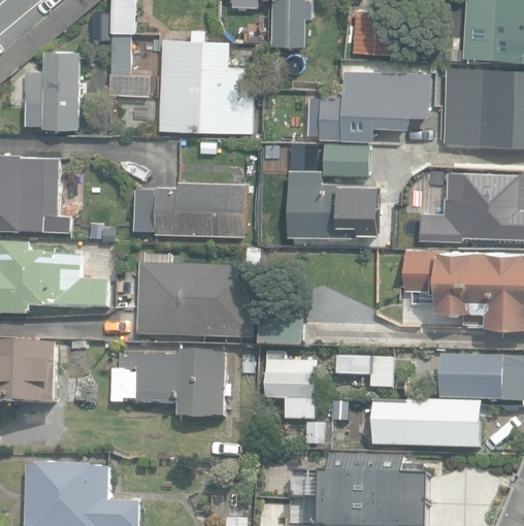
[(111,0),(110,71),(131,71),(132,31),(138,31),(138,0),(111,0)]
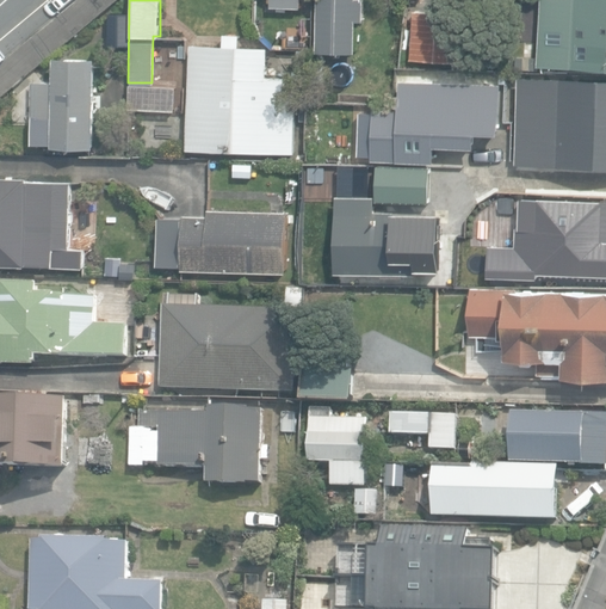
[(314,0),(313,50),(351,50),(352,17),(360,17),(360,0),(314,0)]
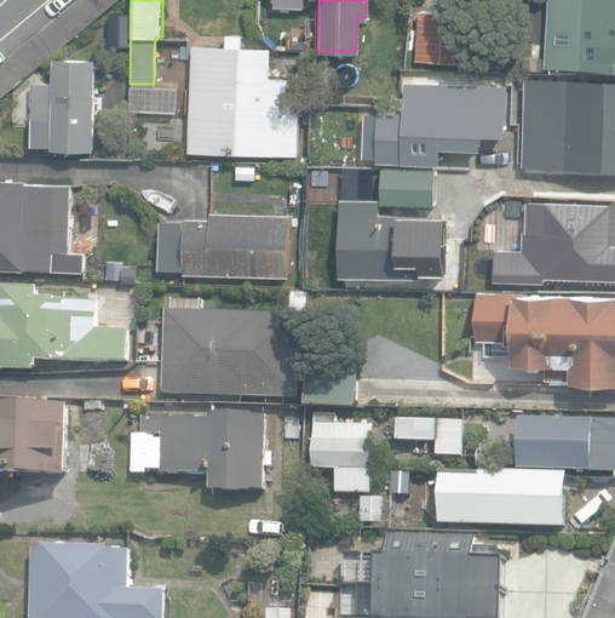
[(544,64),(614,67),(614,0),(578,0),(578,3),(545,3),(542,64),(544,64)]
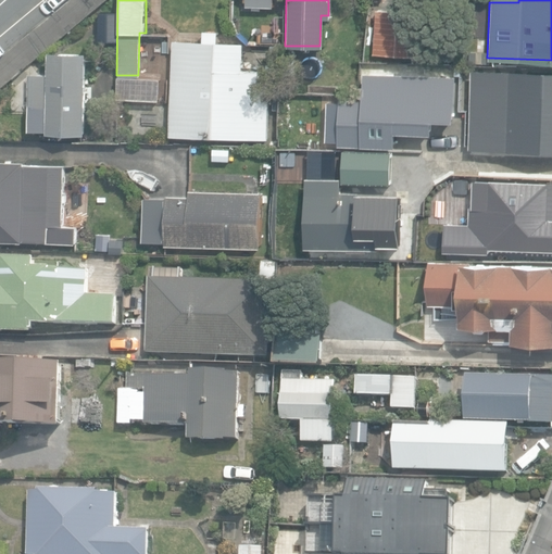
[(369,53),(417,57),(421,11),(373,8),(369,53)]
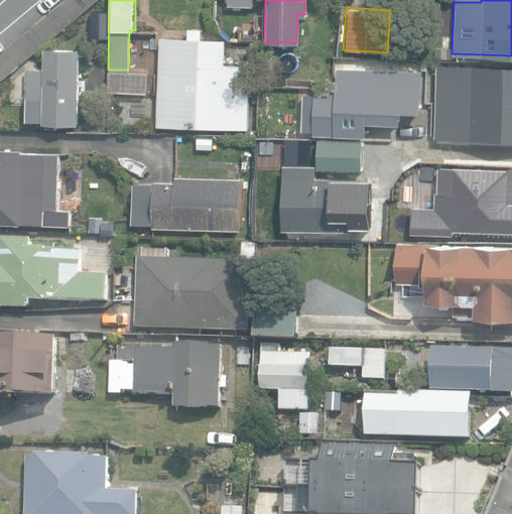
[(261,28),(261,12),(250,12),(250,28),(261,28)]
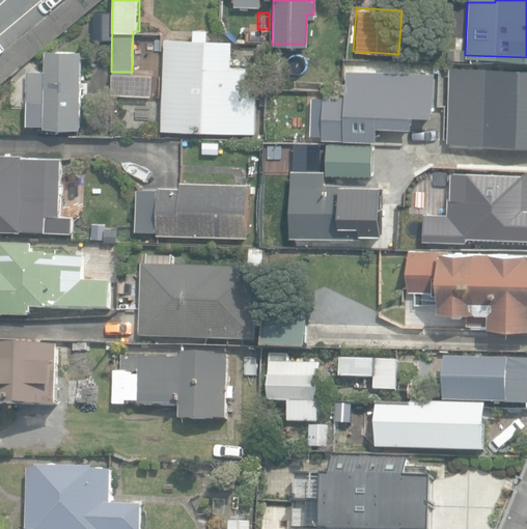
[(253,131),(254,131),(255,79),(246,79),(246,66),(230,65),(230,37),(207,36),(207,30),(183,29),(182,36),(163,36),(160,129),(253,131)]
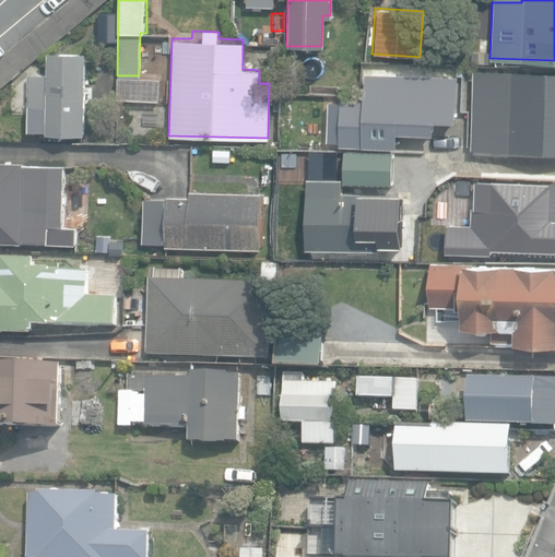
[(149,60),(165,60),(166,42),(149,40),(149,60)]
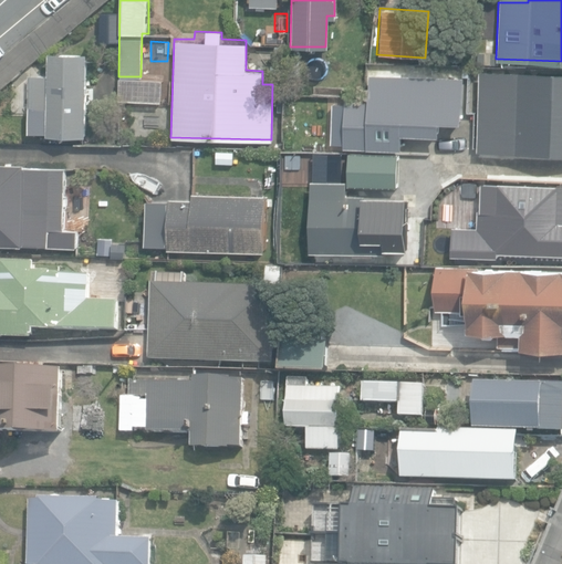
[(47,133),(84,134),(87,52),(48,51),(47,73),(33,73),(32,104),(29,104),(28,131),(47,132),(47,133)]
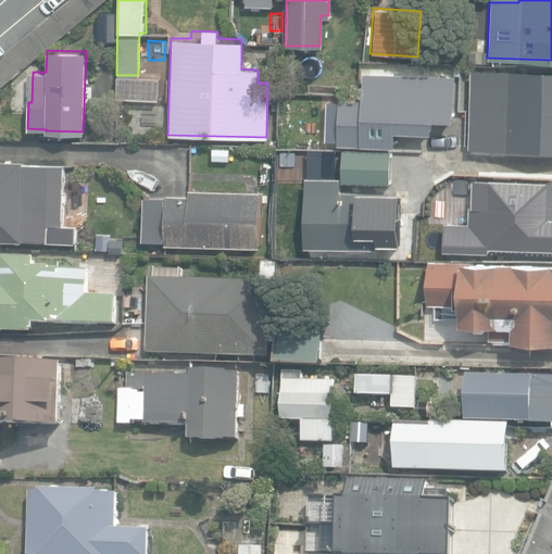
[(551,149),(551,70),(471,67),(468,148),(551,149)]
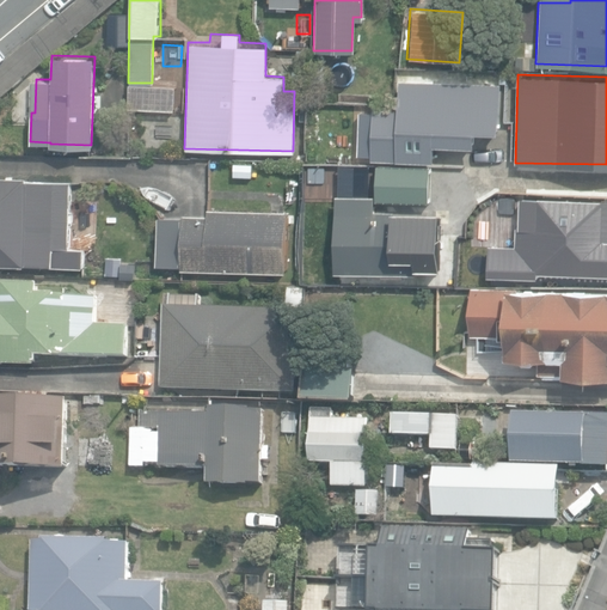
[(386,162),(461,164),(463,159),(465,159),(467,111),(465,111),(467,79),(417,78),(417,84),(399,83),(398,110),(388,110),(386,162)]
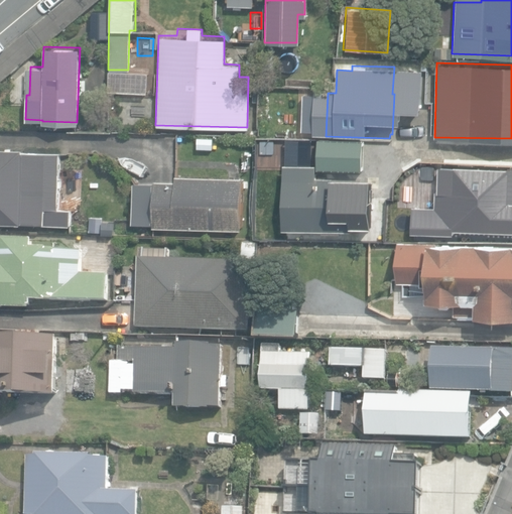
[(308,163),(329,163),(329,138),(315,138),(315,150),(308,150),(308,163)]
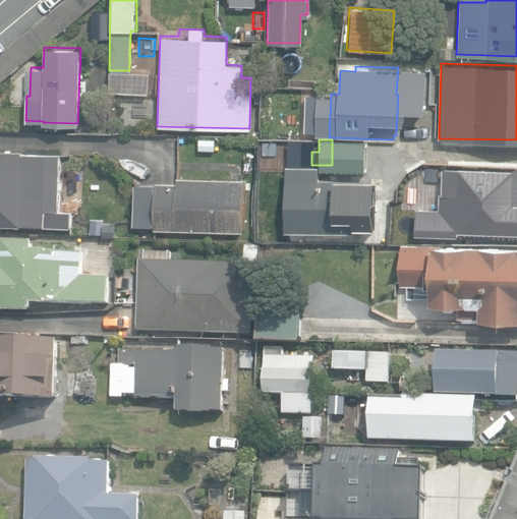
[(0,221),(69,226),(70,211),(55,210),(59,153),(0,149),(0,221)]
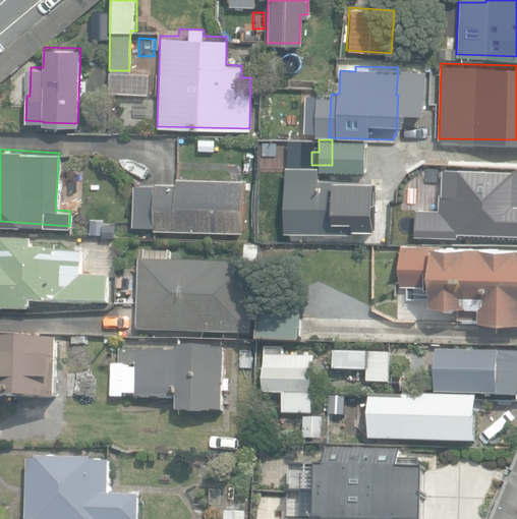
[(323,234),(331,234),(331,232),(374,233),(375,179),(317,178),(318,167),(285,166),(284,230),(323,231),(323,234)]
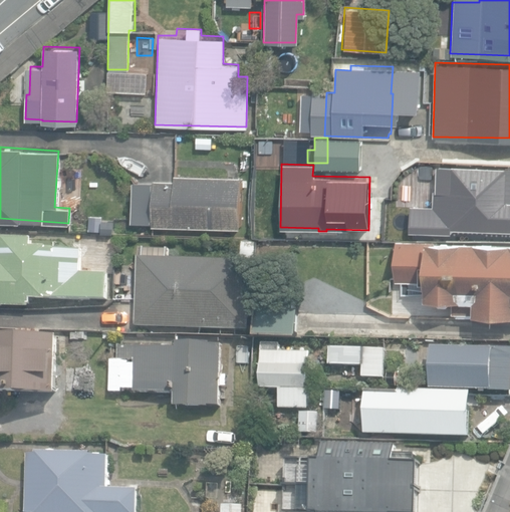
[(451,231),(467,232),(467,228),(509,229),(509,167),(439,166),(438,189),(433,189),(432,204),(424,204),(425,197),(413,197),(413,205),(411,205),(411,224),(451,226),(451,231)]
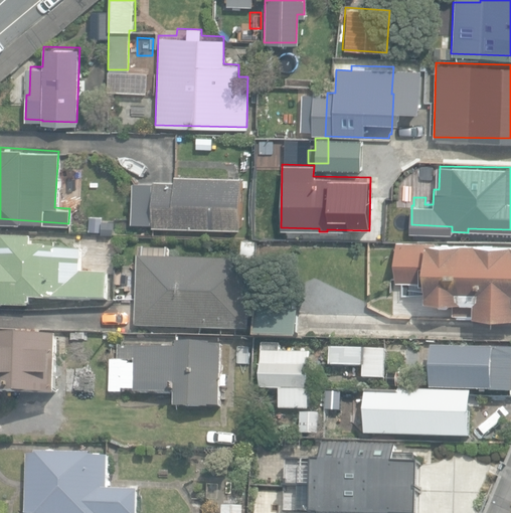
[(151,225),(237,227),(239,175),(174,173),(173,181),(152,180),(152,182),(131,182),(129,221),(151,222),(151,225)]
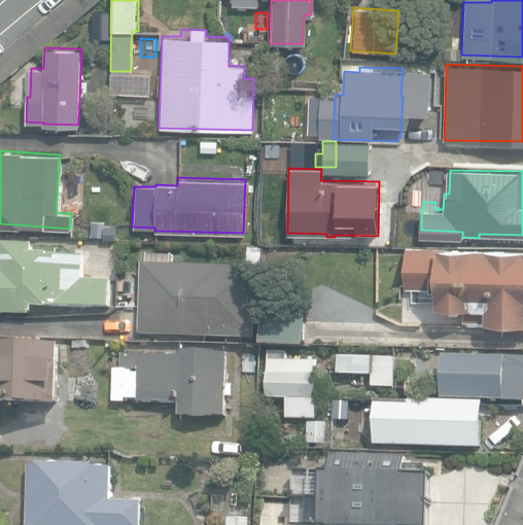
[(262,242),(284,243),(285,231),(263,230),(262,242)]
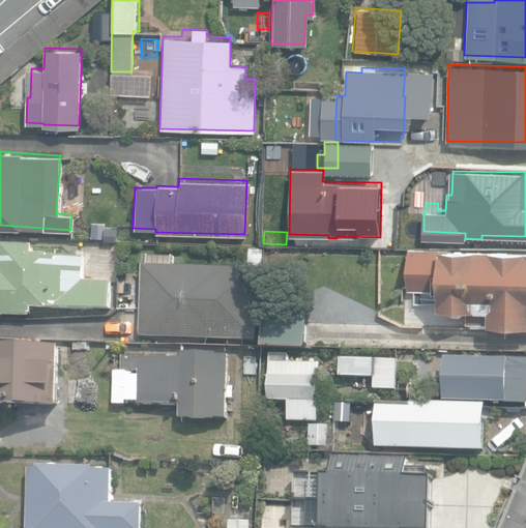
[(95,261),(115,262),(116,240),(96,239),(95,261)]
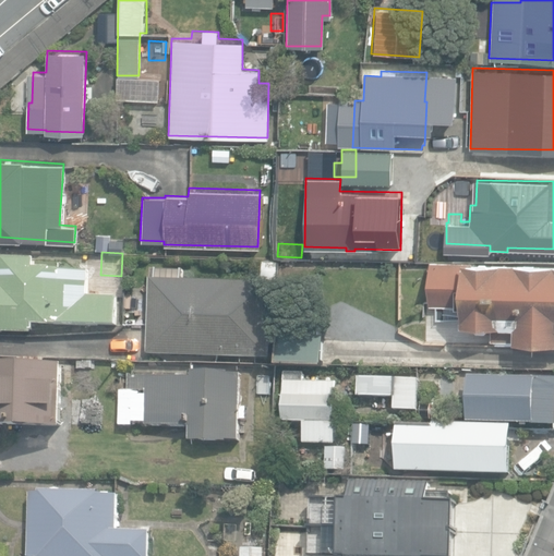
[(0,329),(29,331),(29,323),(46,323),(46,321),(113,323),(115,293),(83,292),(84,267),(31,265),(31,255),(0,254),(0,329)]
